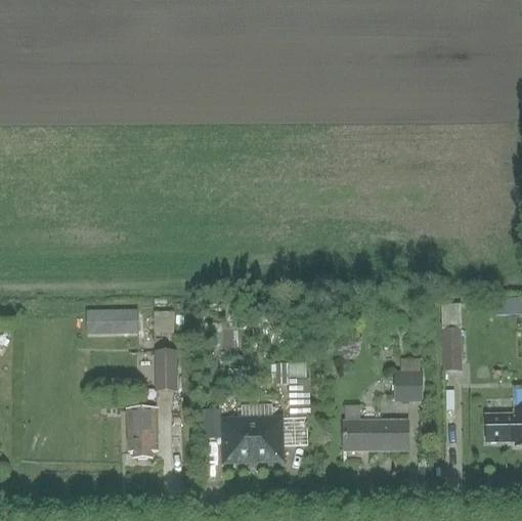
[(441,329),(443,370),(461,370),(459,328),(441,329)]
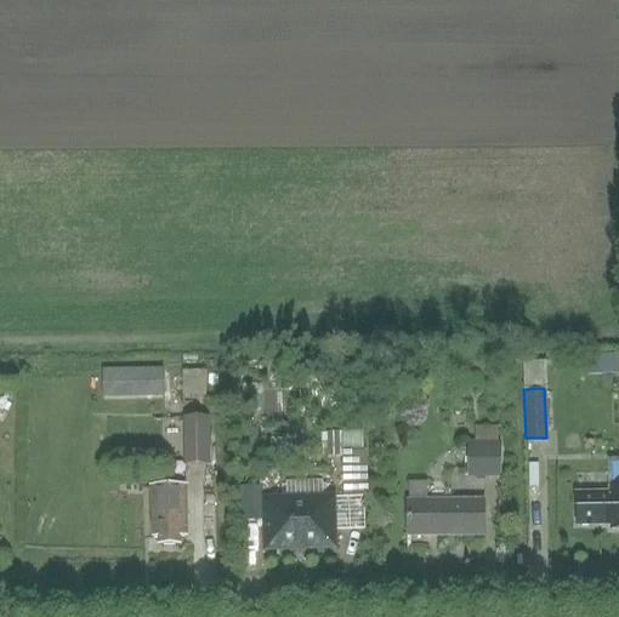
[(183,462),(209,462),(209,415),(183,415),(183,462)]
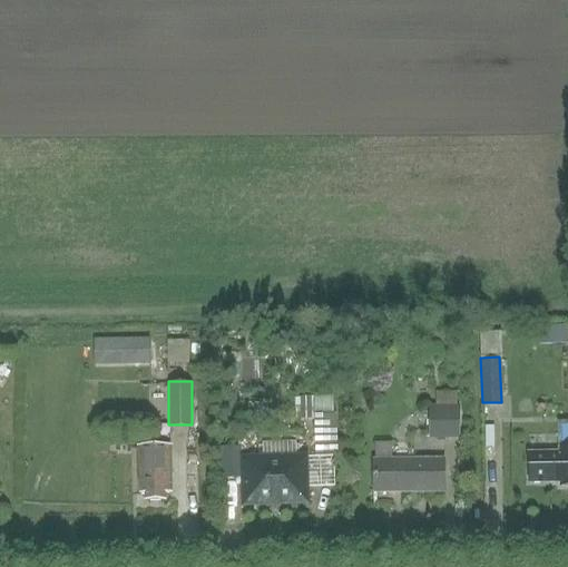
[(458,403),(428,403),(428,436),(458,436),(458,403)]
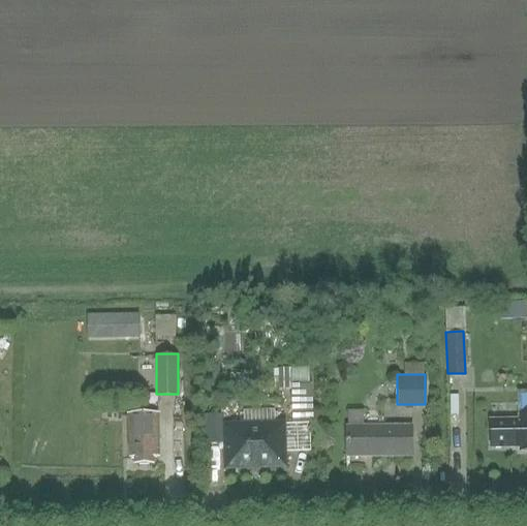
[(307,389),(286,390),(287,429),(308,428),(307,389)]
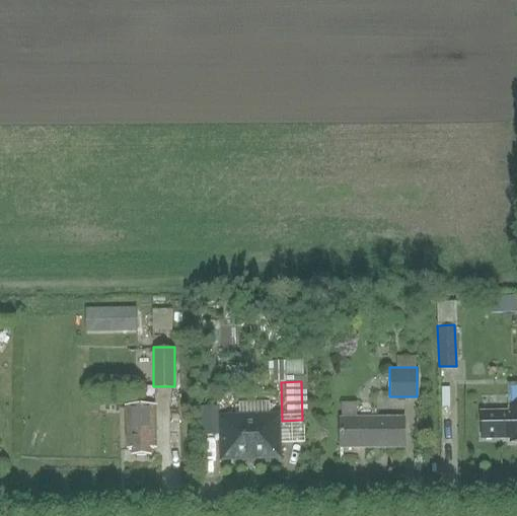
[(148,447),(155,447),(153,403),(124,404),(125,448),(130,448),(130,453),(148,453),(148,447)]
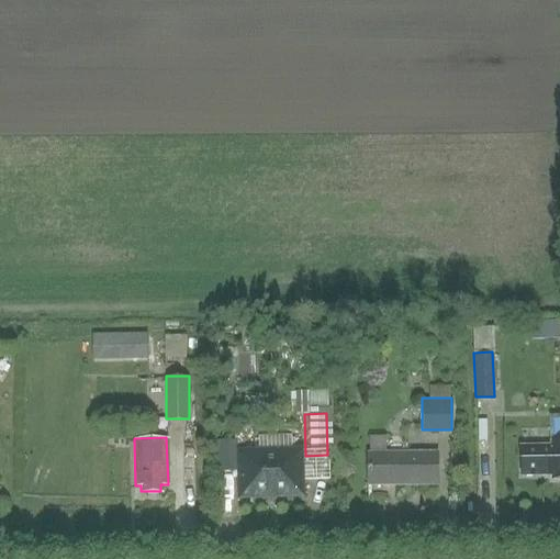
[(551,473),(551,478),(559,477),(559,439),(550,439),(550,444),(519,445),(521,473),(551,473)]
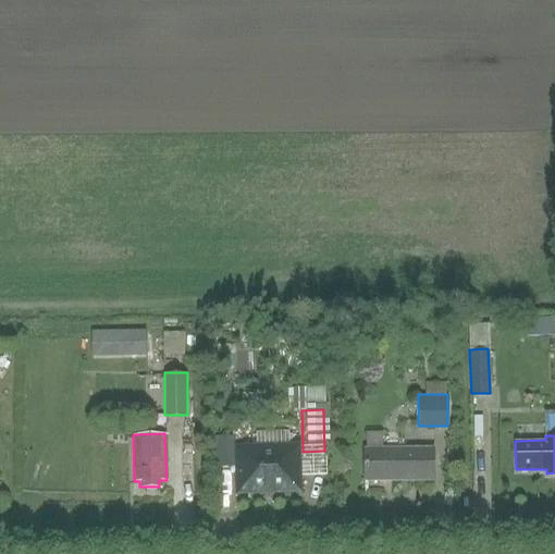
[(212,438),(213,464),(232,464),(232,438),(212,438)]
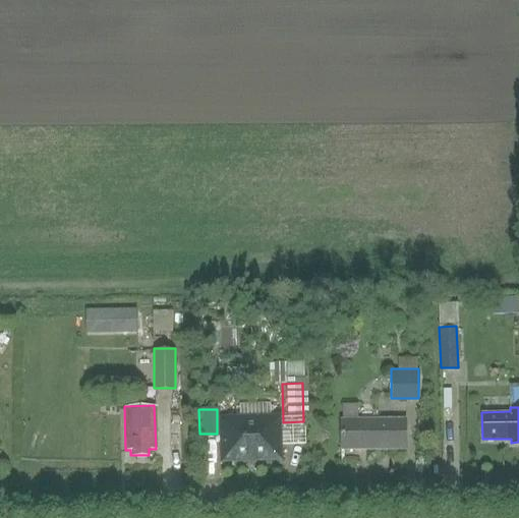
[(221,459),(279,458),(278,415),(220,417),(221,459)]
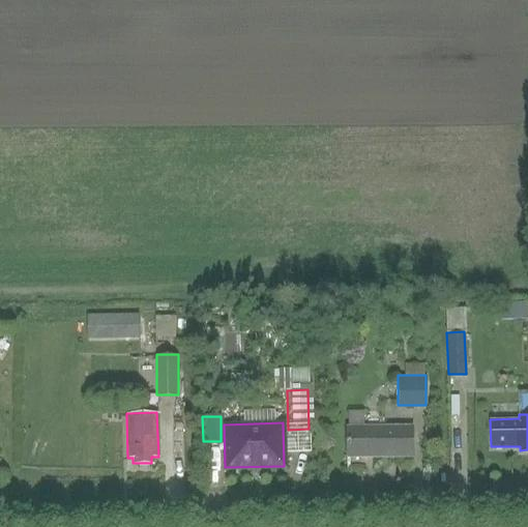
[(348,455),(412,454),(412,425),(348,426),(348,455)]
